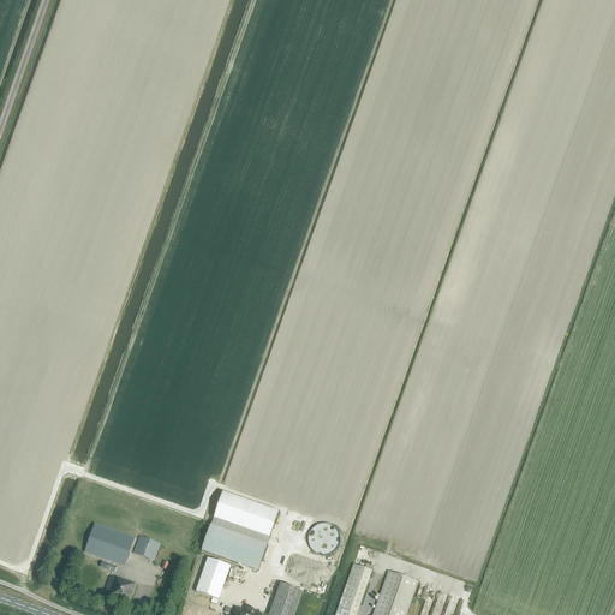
[(214,519),(212,526),(268,545),(270,538),(279,513),(222,493),(214,519)]
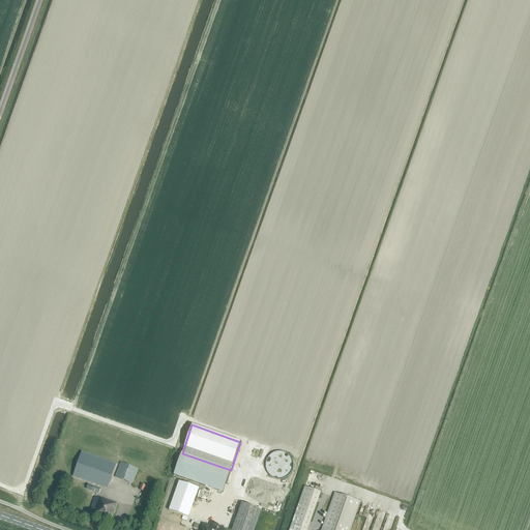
[(74,476),(108,489),(116,464),(82,452),(74,476)]
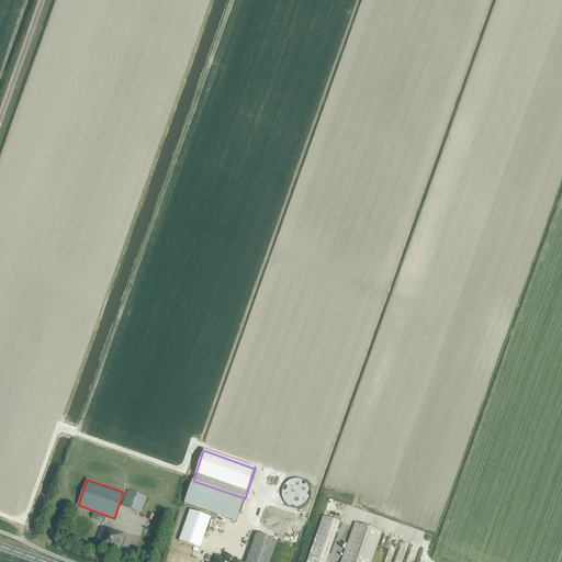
[(192,480),(184,504),(237,521),(245,498),(193,481),(192,480)]
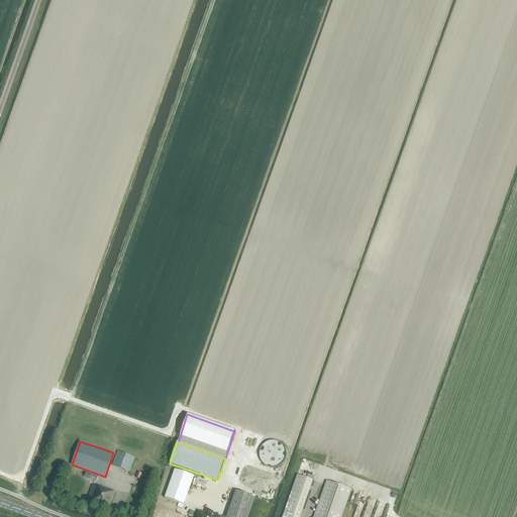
[(112,466),(129,472),(135,457),(118,451),(112,466)]
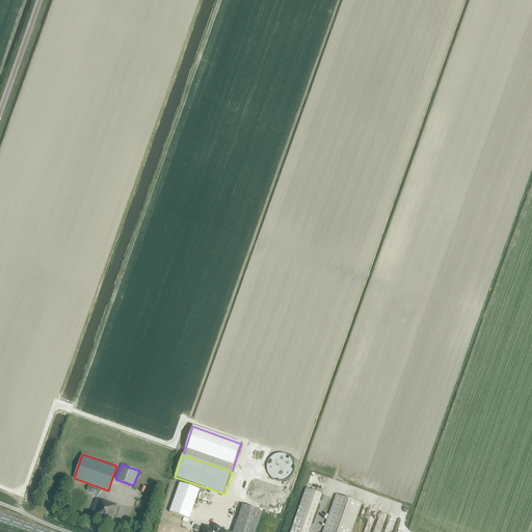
[(169,512),(189,520),(200,489),(180,483),(169,512)]
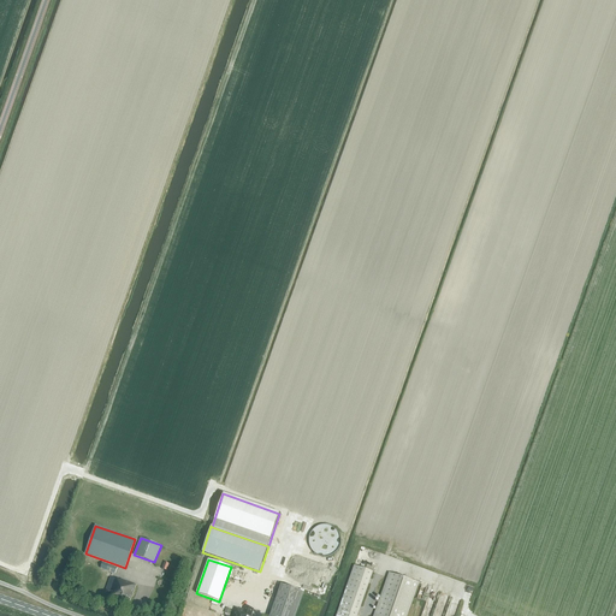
[(337,615),(357,615),(373,573),(355,566),(337,615)]
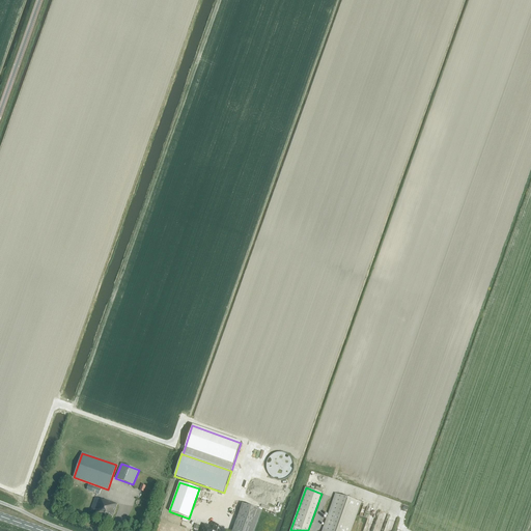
[(350,530),(360,503),(336,495),(324,529),(322,530),(350,530)]
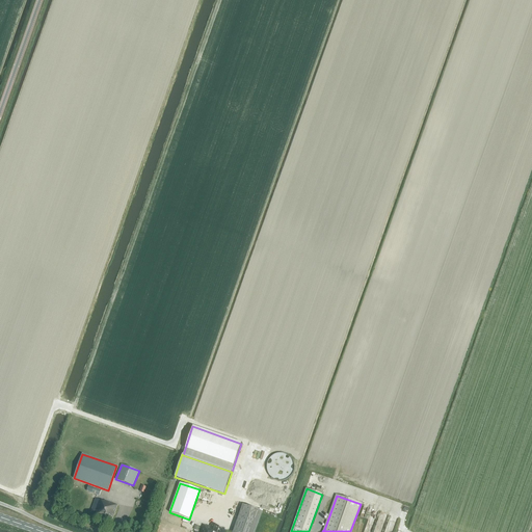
[(96,512),(95,517),(110,524),(117,505),(105,500),(105,501),(101,500),(100,500),(99,499),(96,499),(91,510),(96,512)]
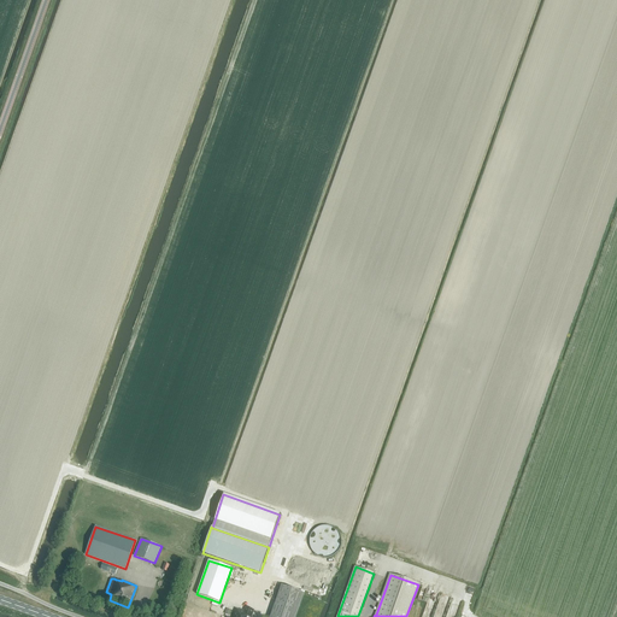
[(295,616),(305,594),(281,586),(270,616),(295,616)]
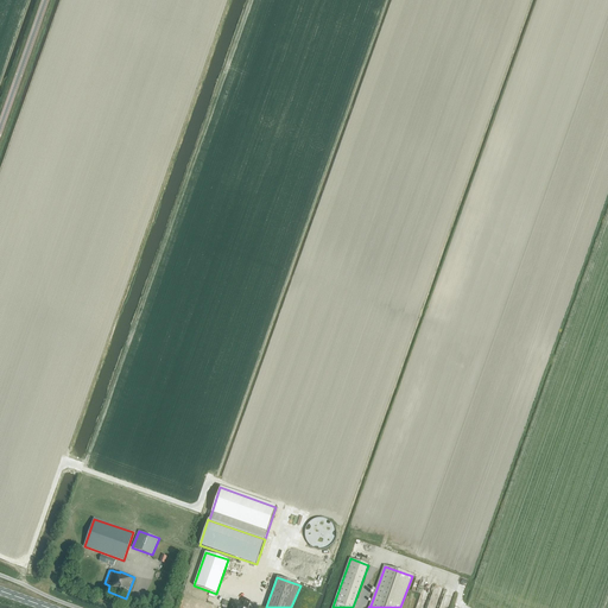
All buildings are outlined.
